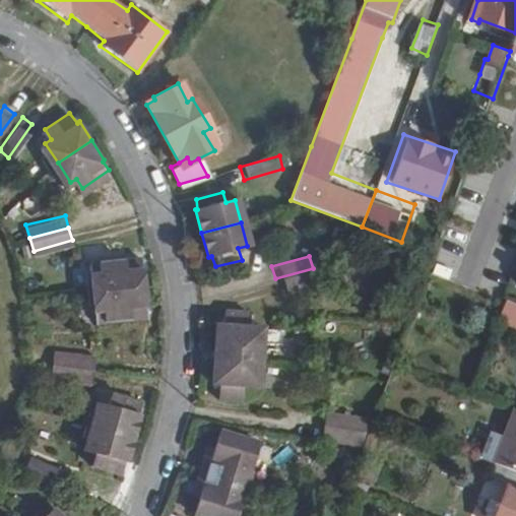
[(101,289),(145,284),(143,266),(141,266),(140,257),(99,262),(101,289)]
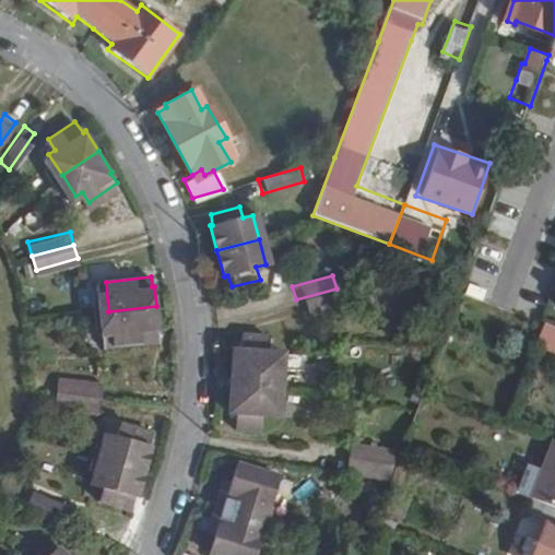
[(337,288),(296,299),(300,313),(340,303),(337,288)]
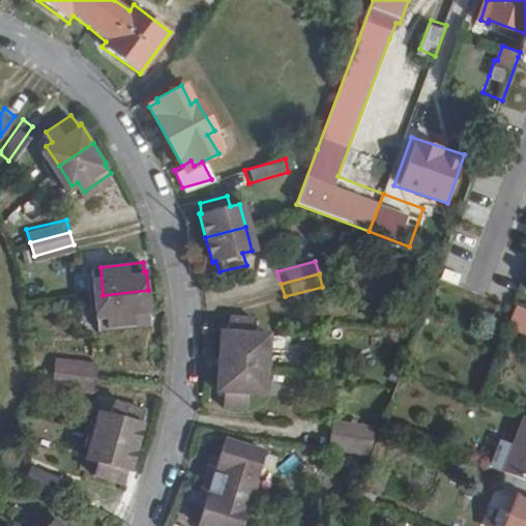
[(151,308),(148,290),(103,295),(106,324),(148,322),(148,310),(151,308)]
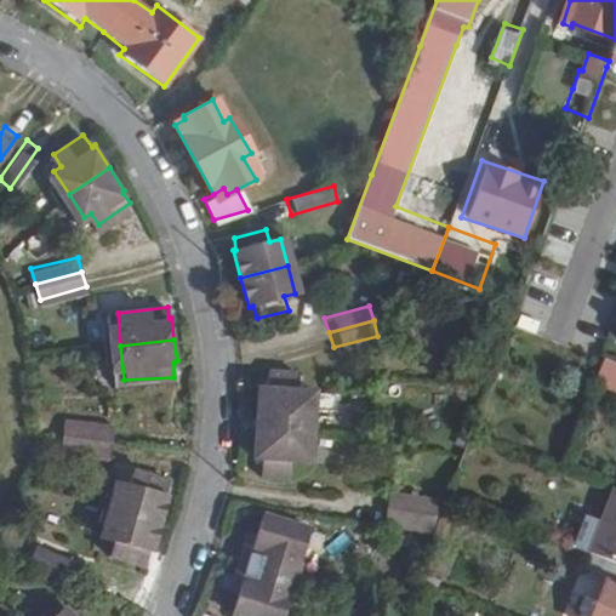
[(615,364),(604,360),(597,377),(615,385),(615,364)]
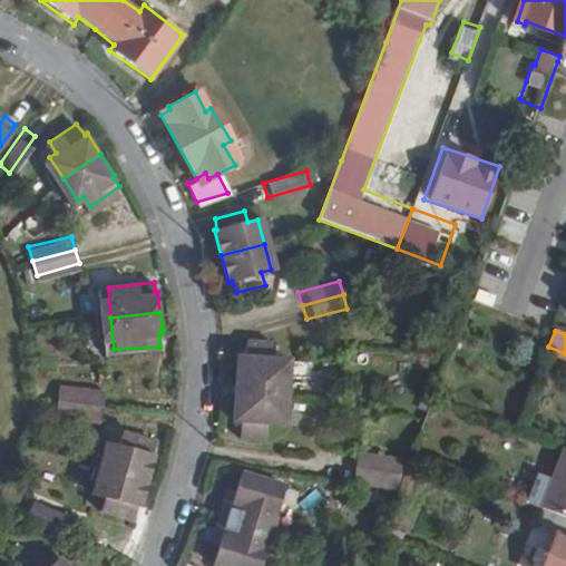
[(236,354),(235,381),(265,382),(266,357),(272,357),(273,340),(246,338),(245,354),(236,354)]
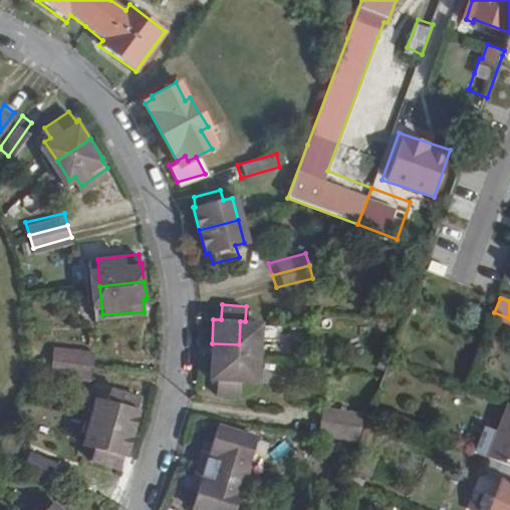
[(239,344),(212,343),(212,353),(255,357),(257,322),(245,321),(240,321),(239,344)]
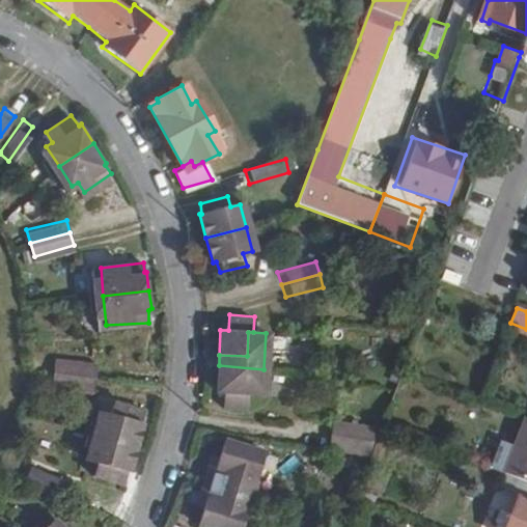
[(55,366),(95,371),(96,360),(56,354),(55,366)]
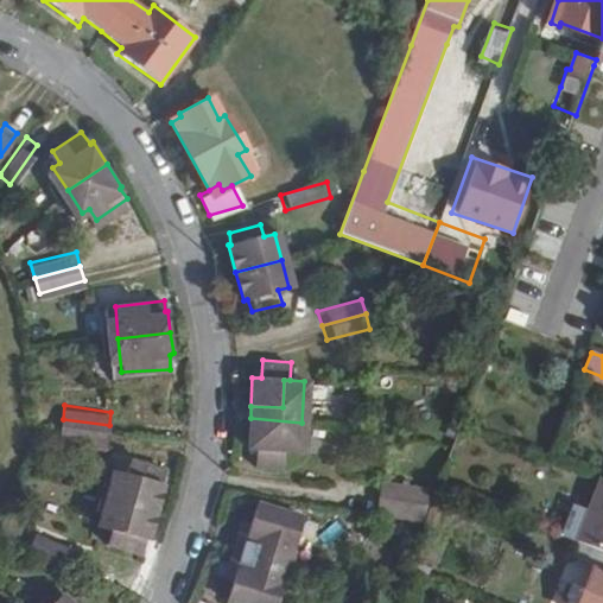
[(302,423),(251,418),(249,440),(256,440),(256,458),(285,461),(286,444),(300,445),(302,423)]
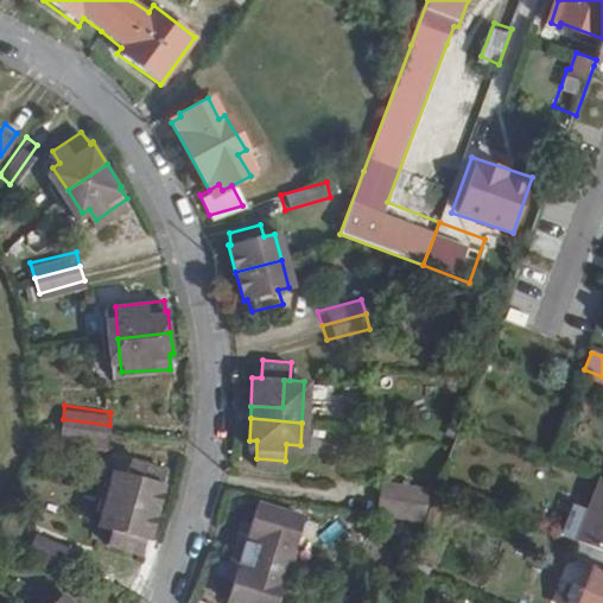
[(108,443),(109,425),(63,419),(61,436),(108,443)]
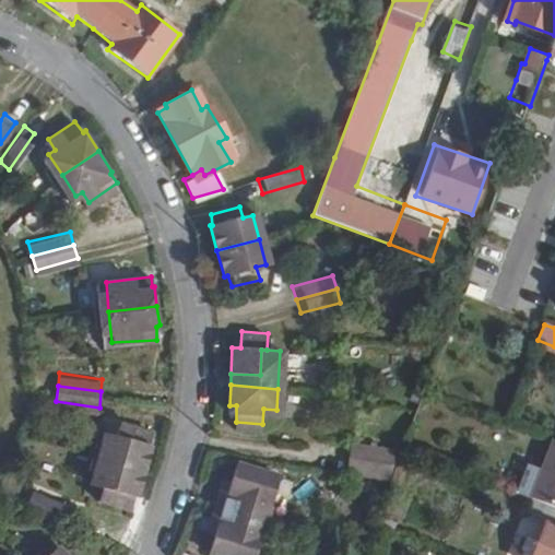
[(99,455),(145,469),(152,447),(149,446),(153,433),(117,424),(114,435),(105,433),(99,455)]
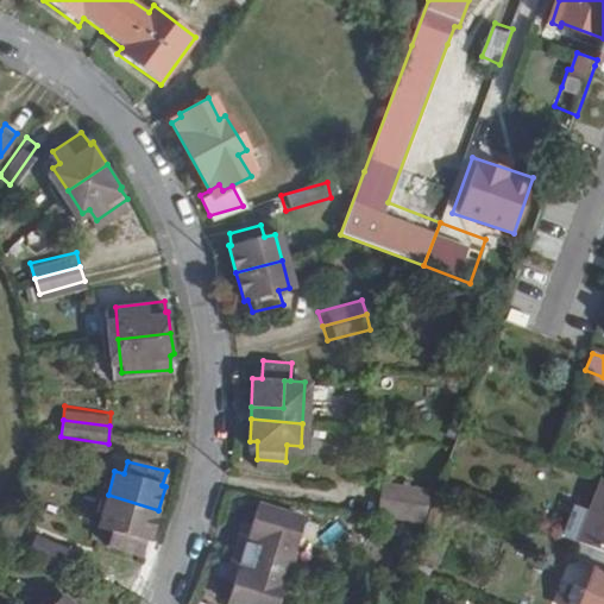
[(348,473),(343,476),(340,504),(383,511),(384,496),(387,478),(348,473)]
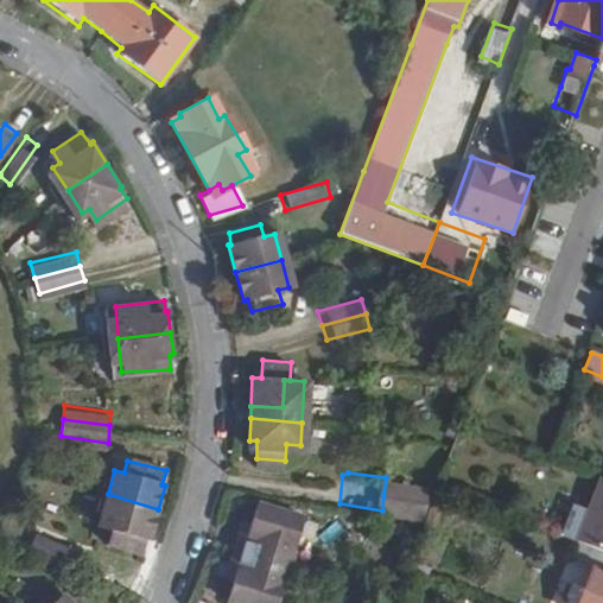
[(602,480),(597,478),(575,541),(602,552),(602,480)]
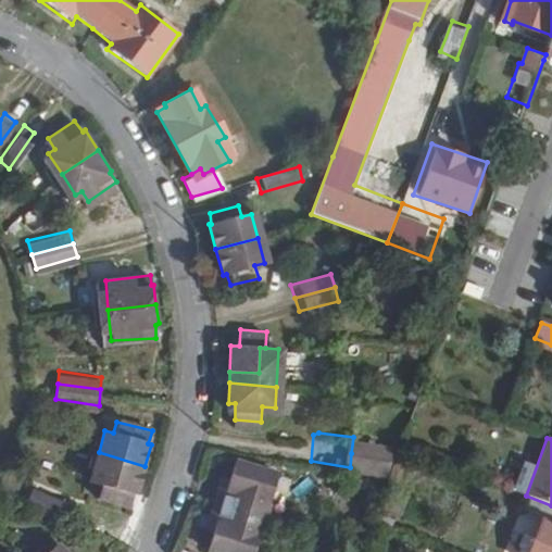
[(138,486),(145,466),(99,452),(92,473),(100,475),(96,489),(130,498),(135,486),(138,486)]
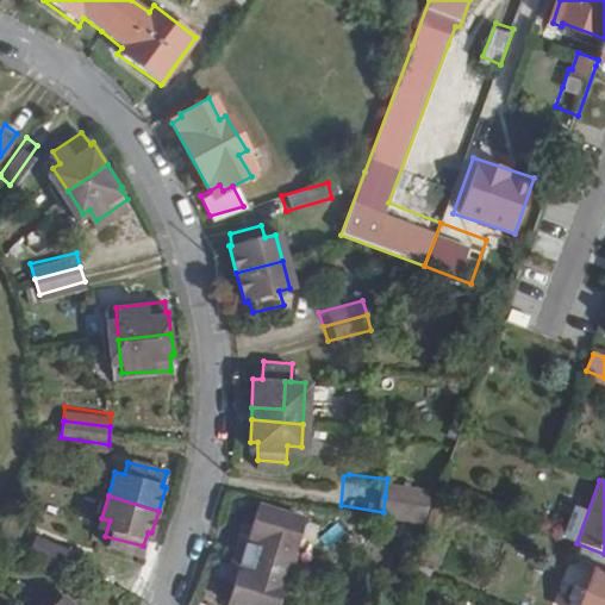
[(232,549),(281,563),(295,516),(255,503),(249,519),(243,518),(232,549)]
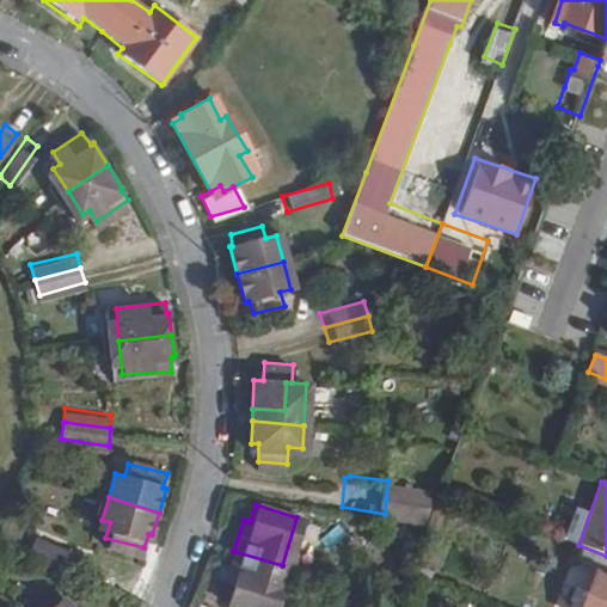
[(32,547),(74,565),(83,549),(38,532),(32,547)]
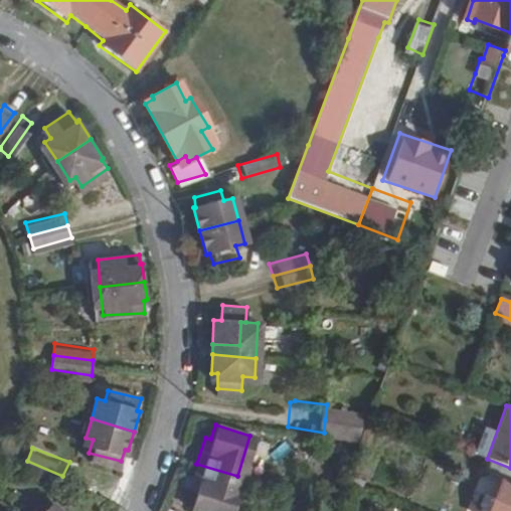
[(510,468),(487,459),(485,458),(479,472),(499,481),(510,485),(510,468)]
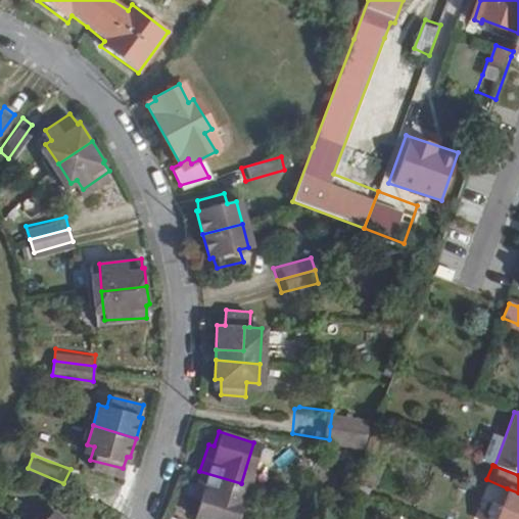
[(206,518),(229,518),(241,483),(199,471),(191,498),(197,500),(193,515),(206,518)]
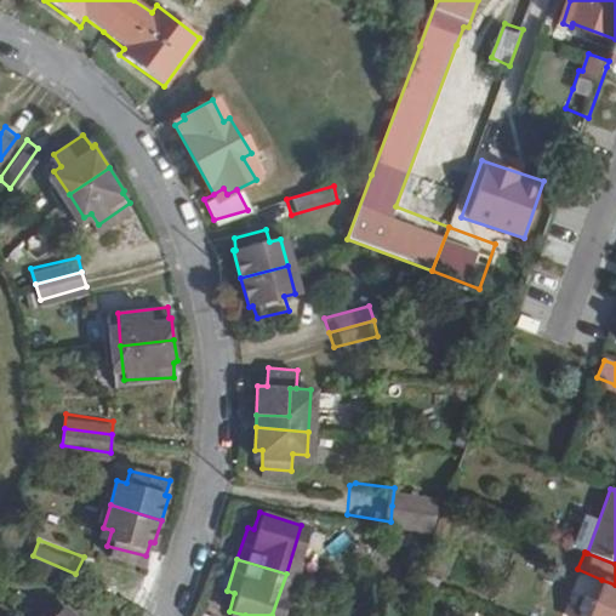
[(615,615),(615,585),(602,580),(597,595),(583,591),(580,603),(591,609),(587,615),(615,615)]
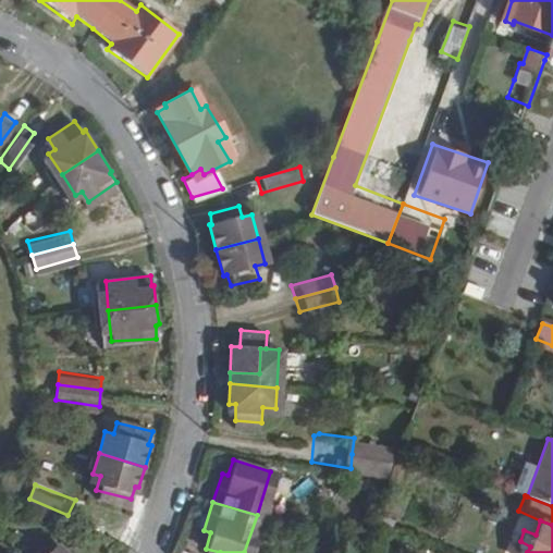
[(39,552),(66,552),(54,539),(39,552)]
